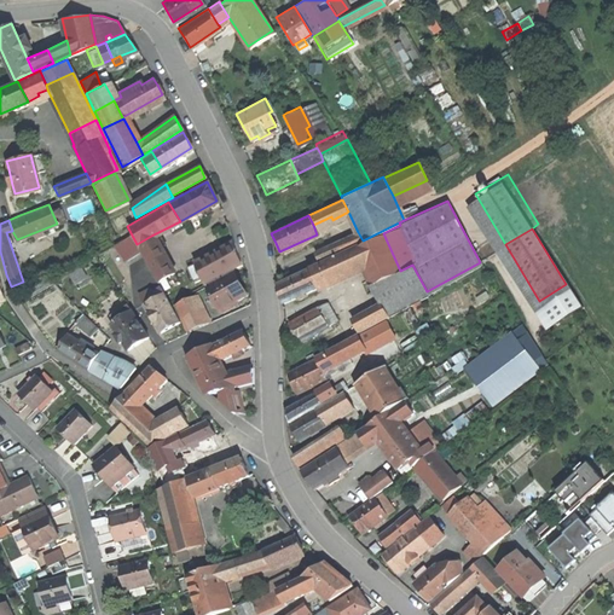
[(358,232),(313,253),(318,261),(354,244),(363,241),(358,232)]
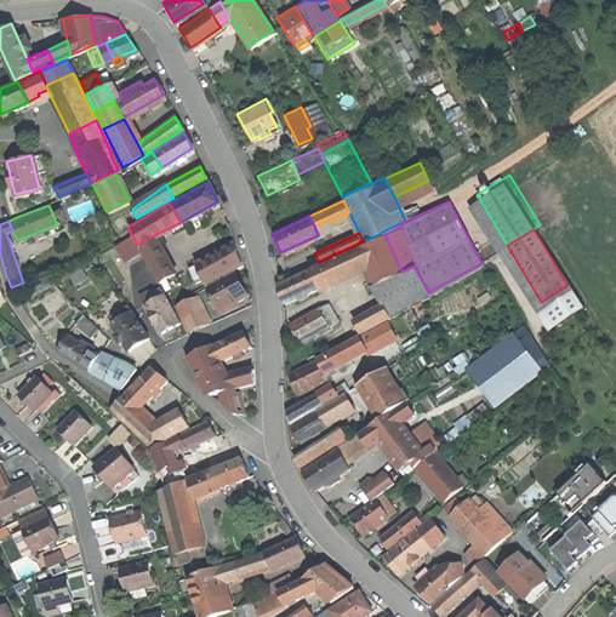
[(113,244),(121,258),(138,249),(130,234),(113,244)]
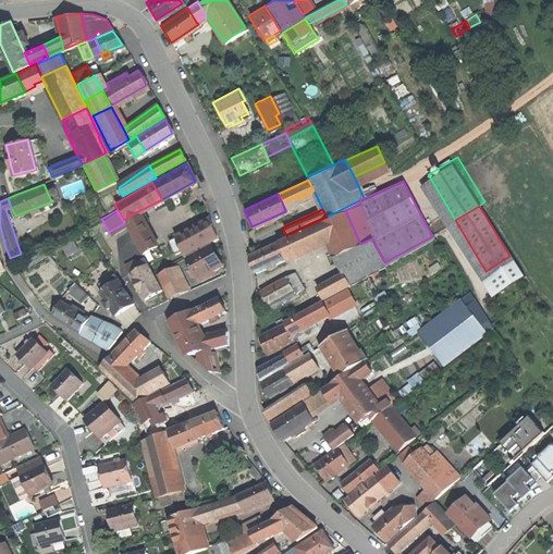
[(345,210),(320,221),(326,234),(342,271),(347,283),(359,277),(359,275),(376,266),(371,254),(366,256),(360,244),(345,210)]
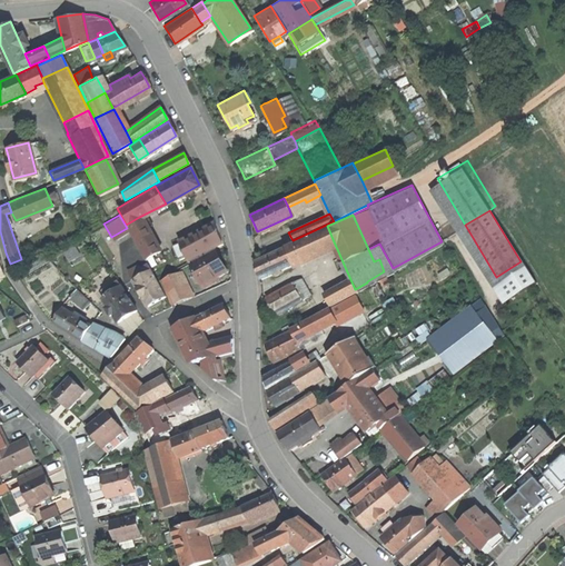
[(139,217),(126,225),(139,250),(152,244),(139,217)]
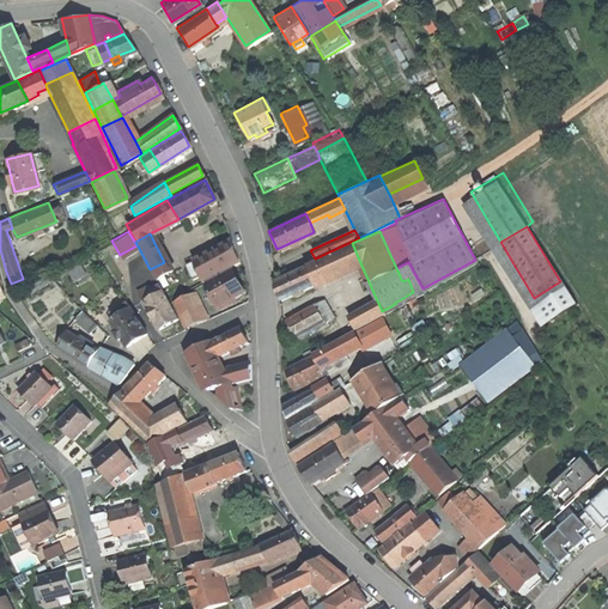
[(230,239),(217,247),(228,265),(237,260),(230,239)]
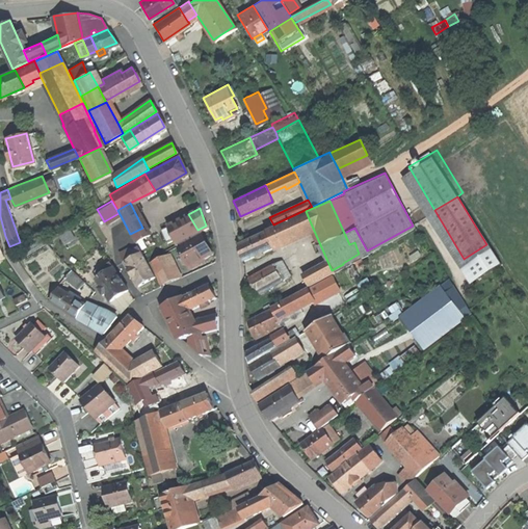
[(264,229),(264,231),(270,244),(294,234),(311,223),(306,211),(305,210),(273,225),(264,229)]
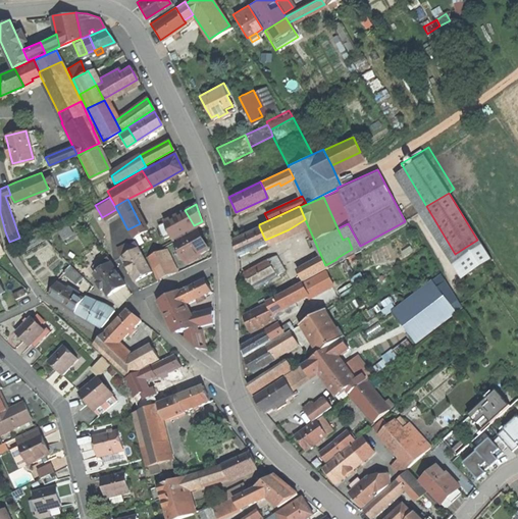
[(82,215),(91,230),(104,222),(95,207),(82,215)]
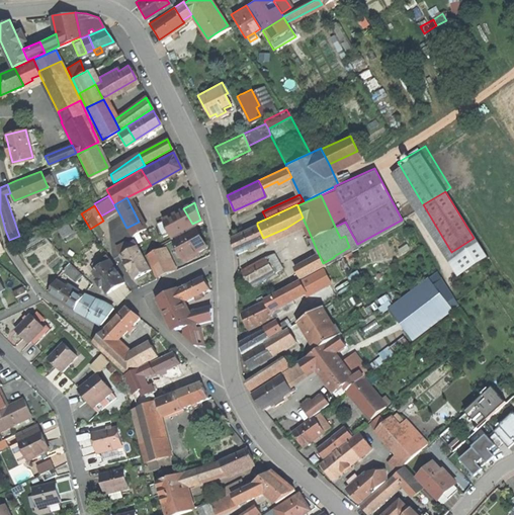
[(162,220),(170,236),(192,224),(183,208),(162,220)]
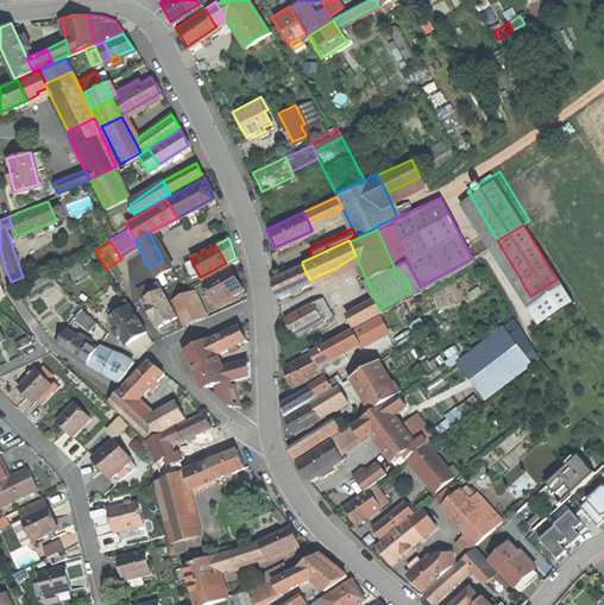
[(79,259),(67,266),(74,278),(85,272),(79,259)]
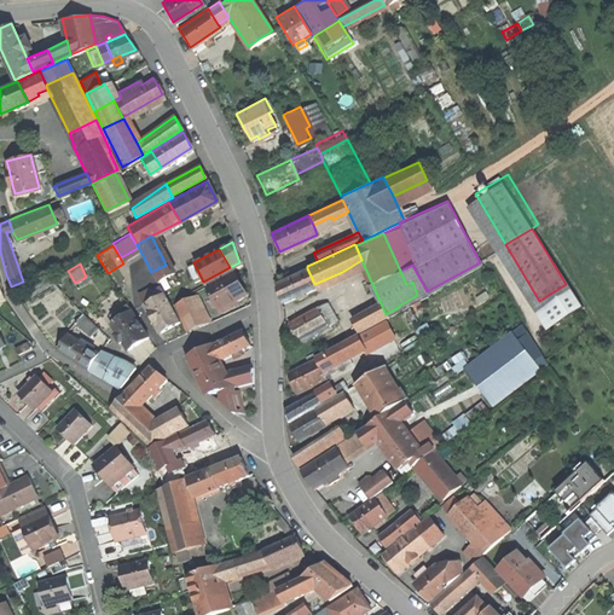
[(224,279),(207,286),(212,297),(214,302),(245,288),(241,278),(236,268),(222,274),(224,279)]
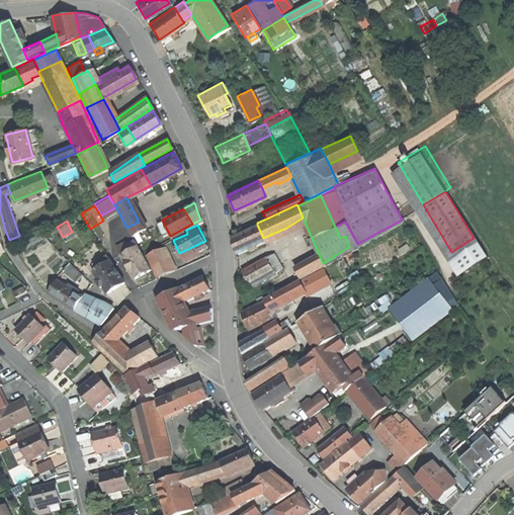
[(257,225),(230,237),(232,245),(234,252),(263,239),(263,238),(257,225)]
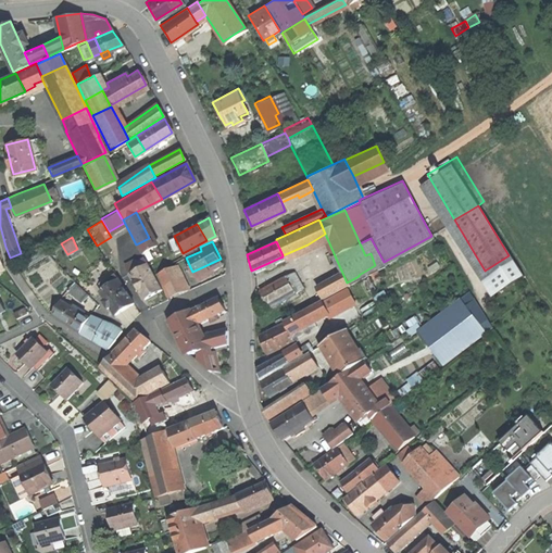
[(174,262),(175,264),(178,272),(190,267),(186,258),(185,255),(174,262)]
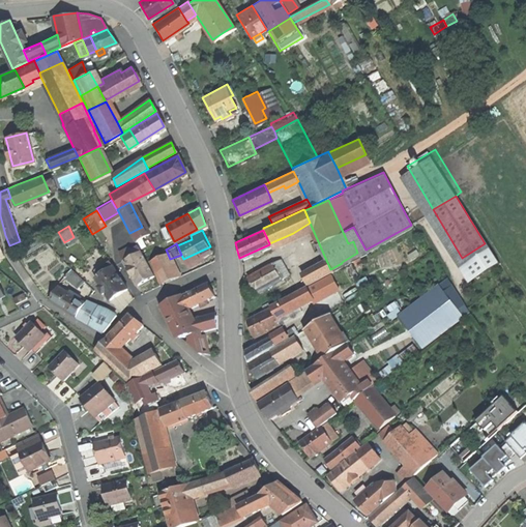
[(117,251),(121,259),(130,254),(126,245),(117,251)]
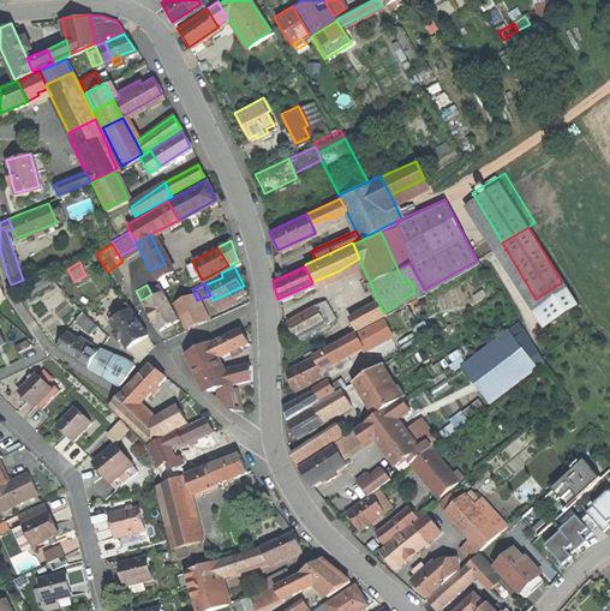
[(141,300),(156,328),(163,323),(175,317),(160,289),(151,294),(141,300)]
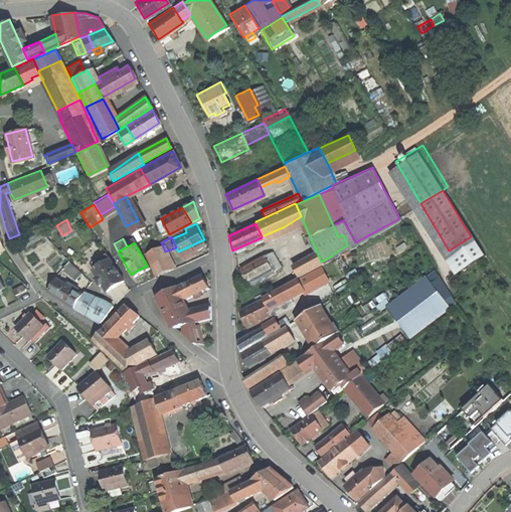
[(144,251),(154,274),(171,266),(165,251),(162,244),(144,251)]
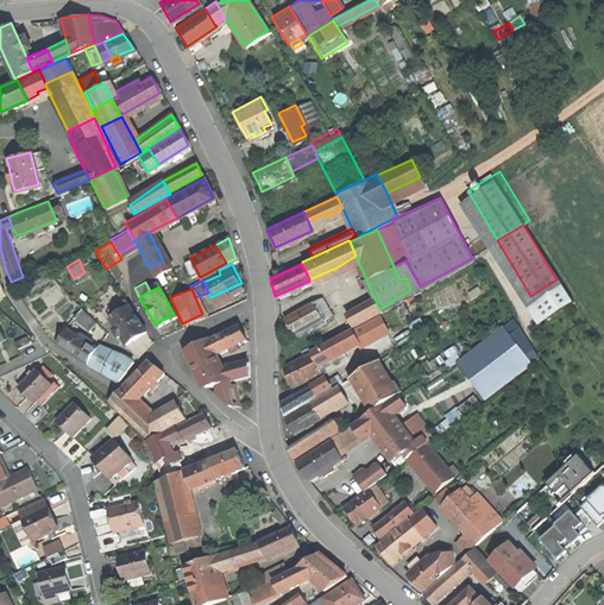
[(351,326),(379,309),(373,296),(367,298),(370,303),(345,315),(351,326)]
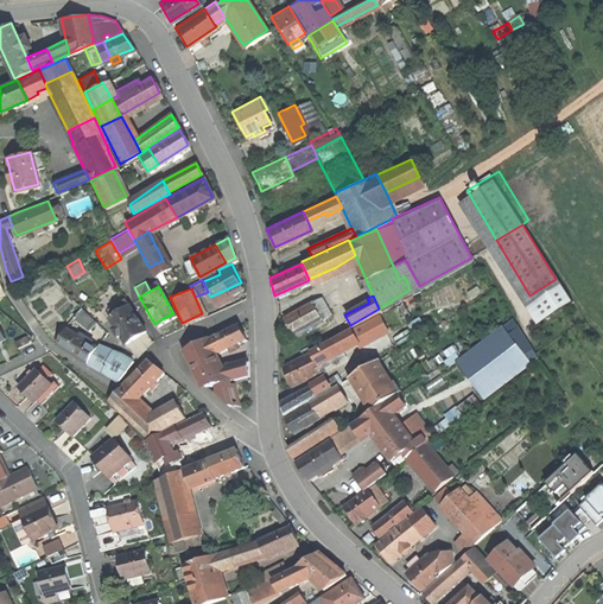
[(319,297),(311,302),(321,318),(328,313),(319,297)]
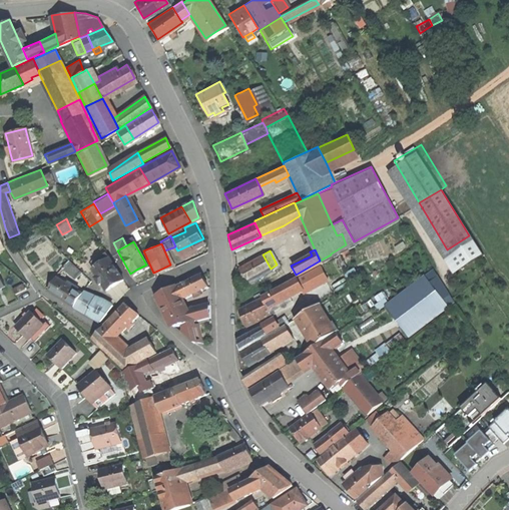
[(242,275),(246,282),(271,269),(263,255),(262,253),(237,267),(242,275)]
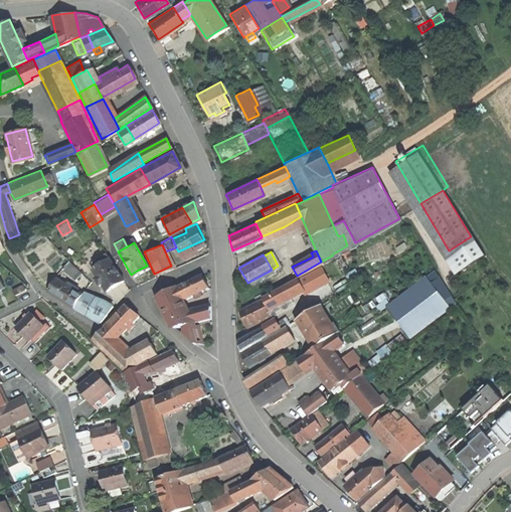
[(60,267),(73,278),(79,271),(67,260),(60,267)]
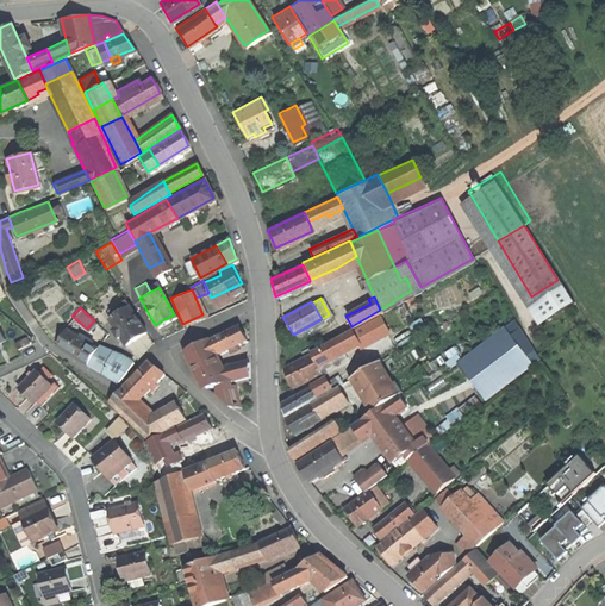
[(135,338),(144,332),(130,307),(108,320),(124,345),(135,338)]
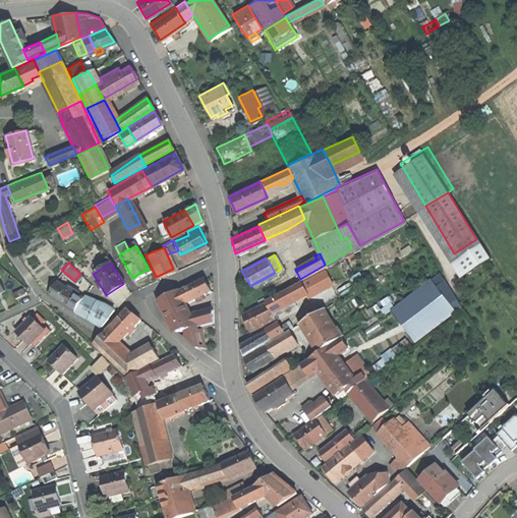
[(302,291),(312,309),(335,297),(319,270),(297,282),(302,291)]
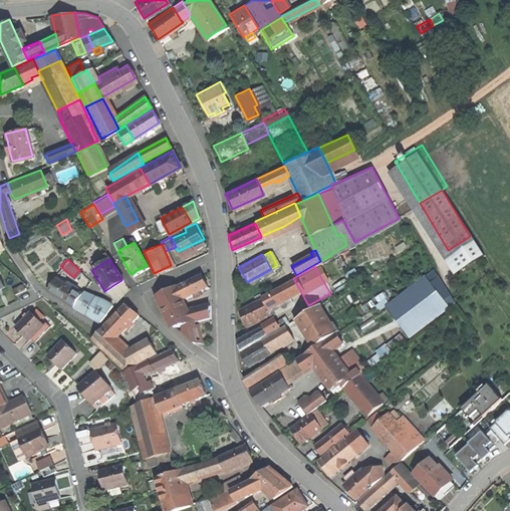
[(176,285),(181,297),(206,285),(203,279),(200,273),(176,285)]
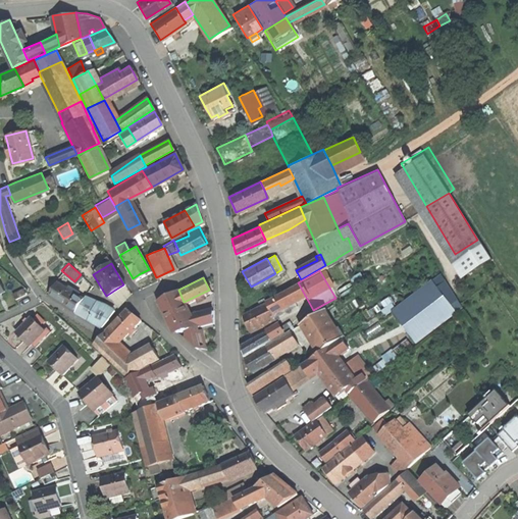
[(81,296),(55,280),(47,293),(72,309),(81,296)]
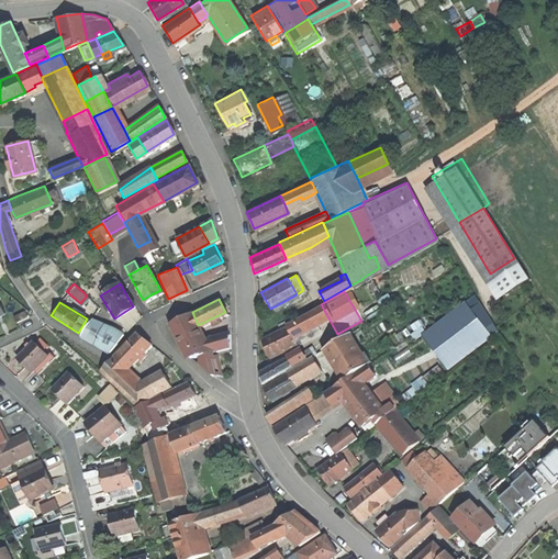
[(445,361),(490,326),(471,302),(425,336),(445,361)]
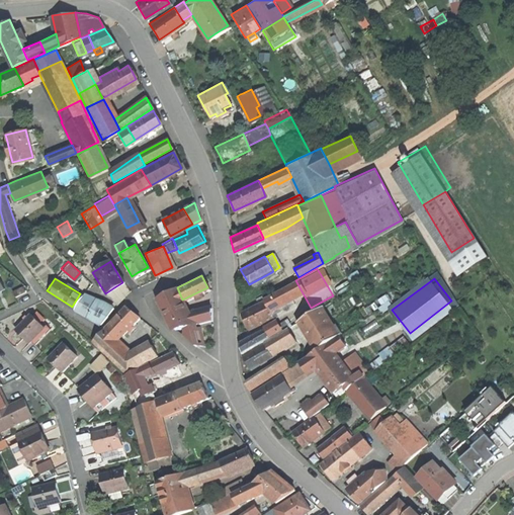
[(266,309),(301,289),(295,280),(262,297),(262,299),(266,309)]
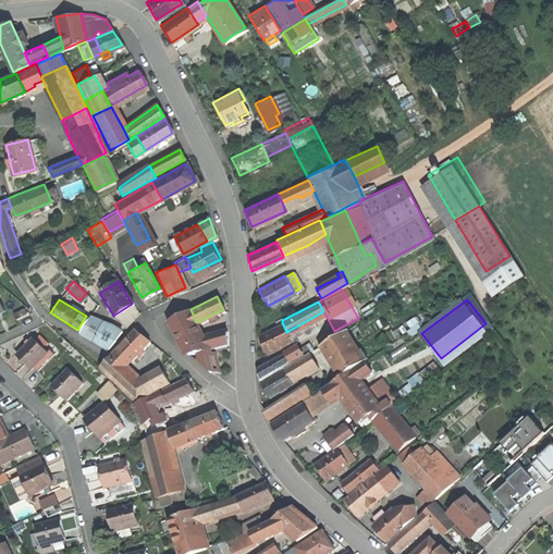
[(10,310),(12,316),(24,310),(22,305),(10,310)]
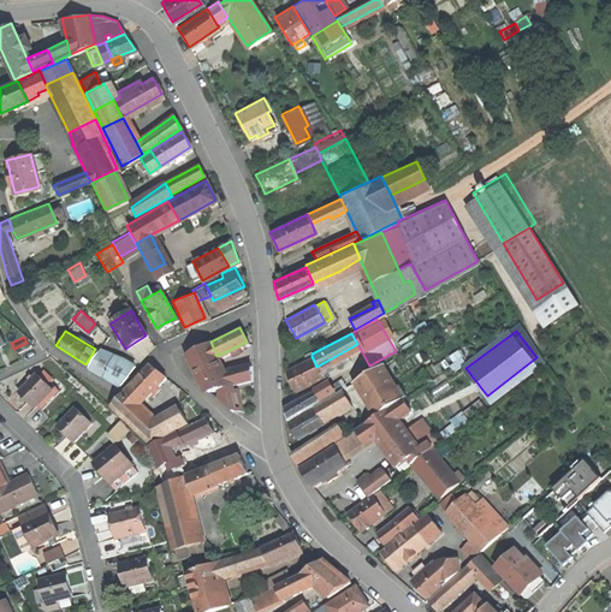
[(212,358),(217,356),(211,342),(209,340),(184,354),(196,381),(206,390),(212,387),(218,386),(221,385),(224,385),(218,372),(212,358)]
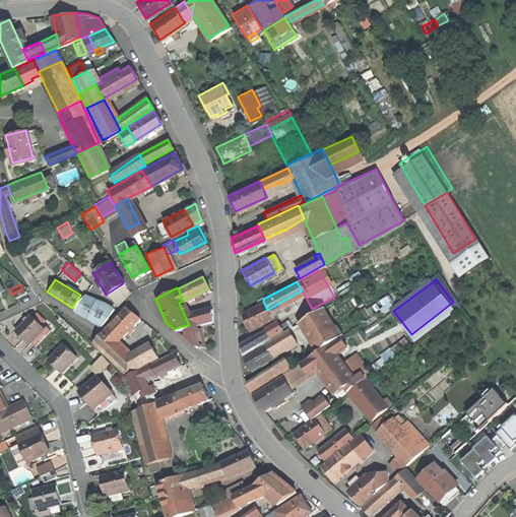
[(81,293),(80,295),(72,308),(98,324),(105,316),(112,307),(81,293)]
